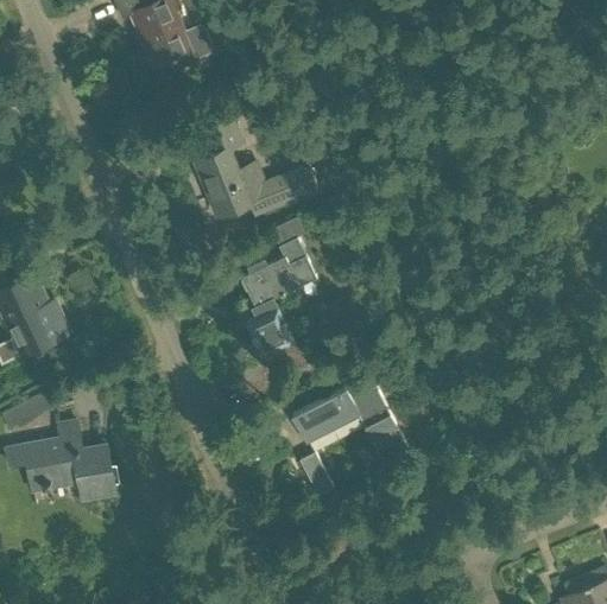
[(140,35),(155,68),(191,52),(194,56),(200,58),(212,52),(213,48),(204,27),(200,26),(185,32),(176,12),(182,10),(177,0),(113,0),(122,19),(136,13),(145,33),(140,35)]
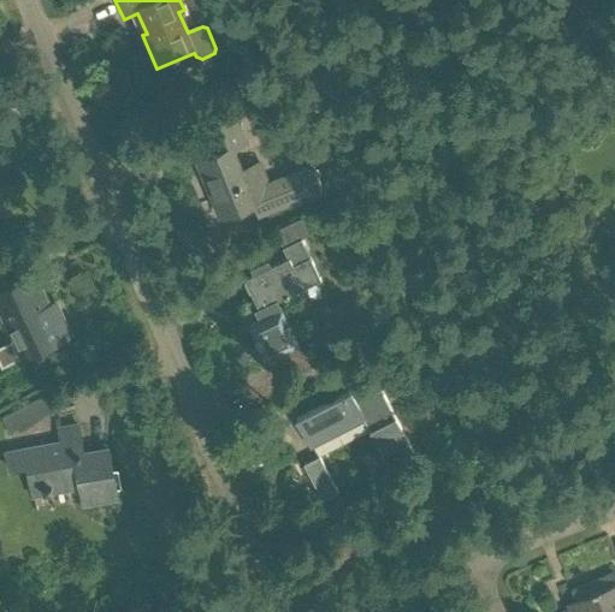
[(270,198),(266,189),(256,167),(240,174),(230,153),(244,147),(230,113),(203,124),(217,158),(197,166),(219,219),(253,206),(270,198)]
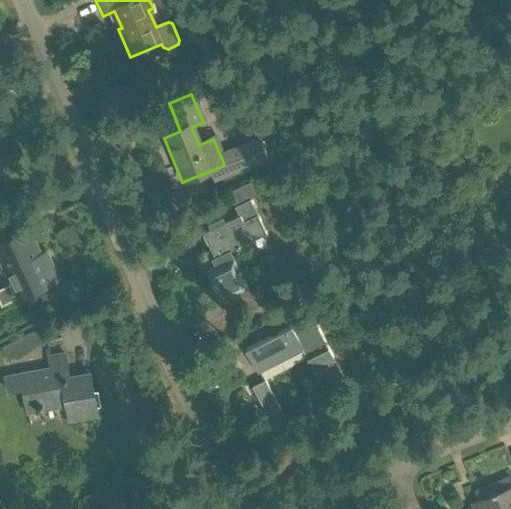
[(224,165),(210,171),(214,182),(238,172),(237,170),(265,158),(258,141),(221,157),(224,165)]
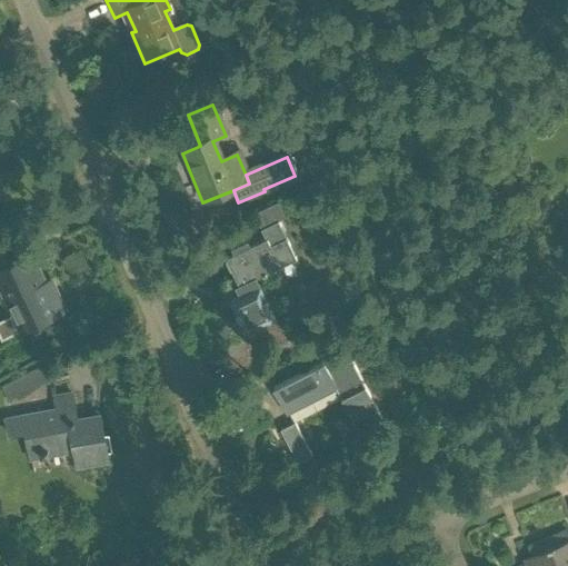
[(276,206),(253,217),(255,219),(259,228),(281,218),(277,208),(276,206)]
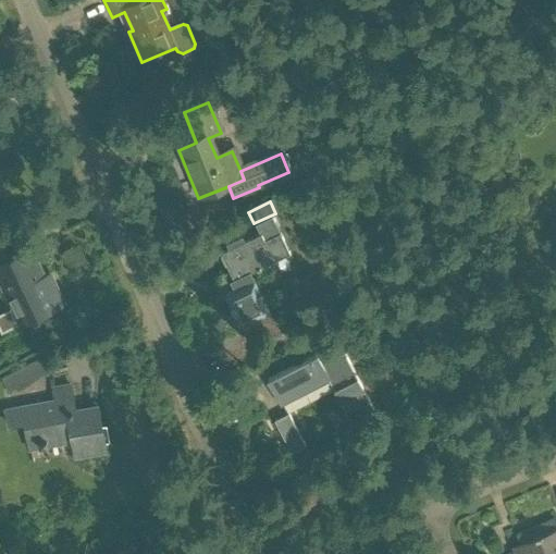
[(229,254),(222,257),(238,292),(226,297),(241,329),(269,316),(249,275),(289,257),(272,220),(256,228),(260,238),(245,246),(242,238),(225,246),(229,254)]
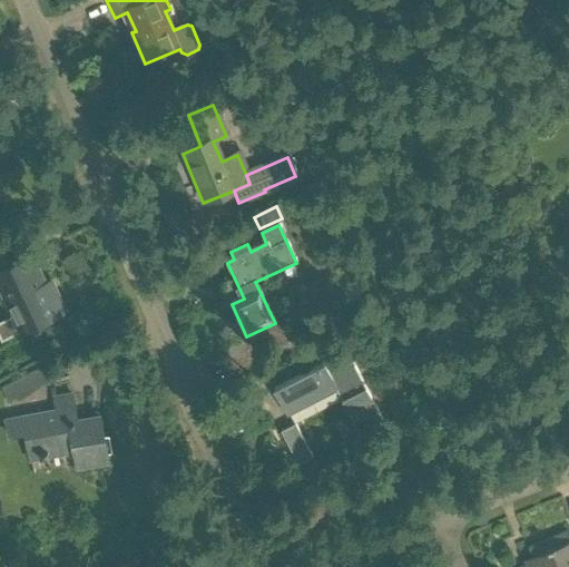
[(7,271),(0,274),(0,292),(20,335),(66,313),(56,292),(46,296),(41,287),(45,285),(31,256),(6,269),(7,271)]
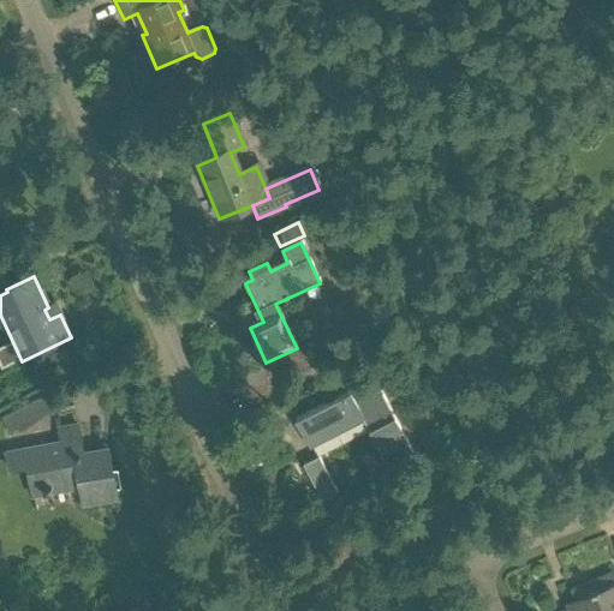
[(296,421),(310,449),(363,423),(387,471),(412,457),(374,382),(296,421)]
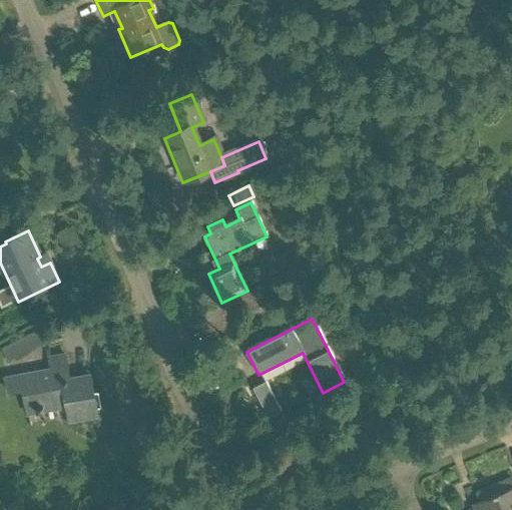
[(34,329),(22,335),(28,348),(40,342),(34,329)]
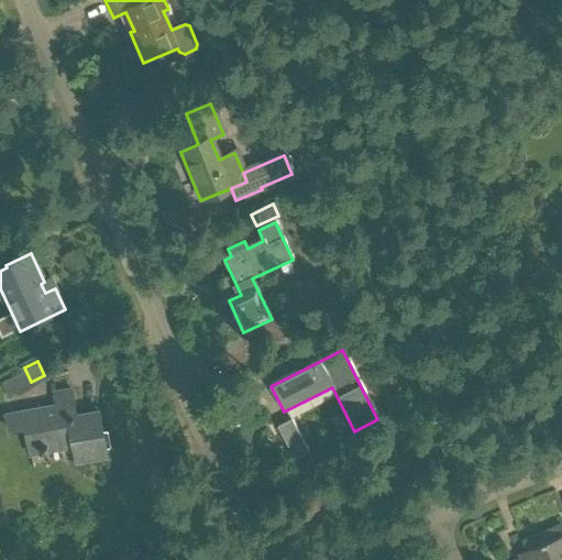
[(18,388),(10,374),(0,380),(0,387),(3,395),(18,388)]
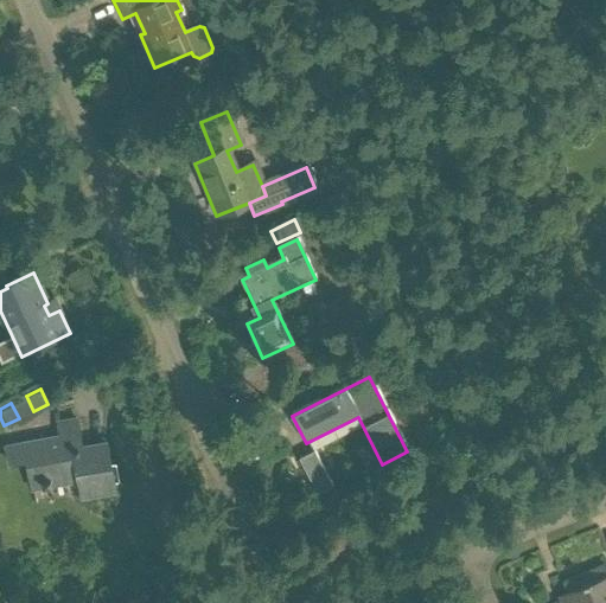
[(61,438),(5,449),(8,470),(27,467),(32,488),(80,480),(83,498),(115,492),(106,446),(81,450),(75,422),(58,425),(61,438)]
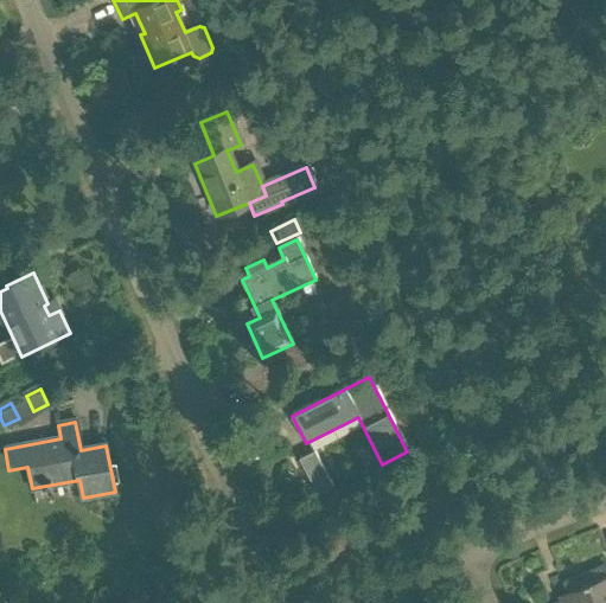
[(299,461),(317,496),(332,489),(314,453),(299,461)]
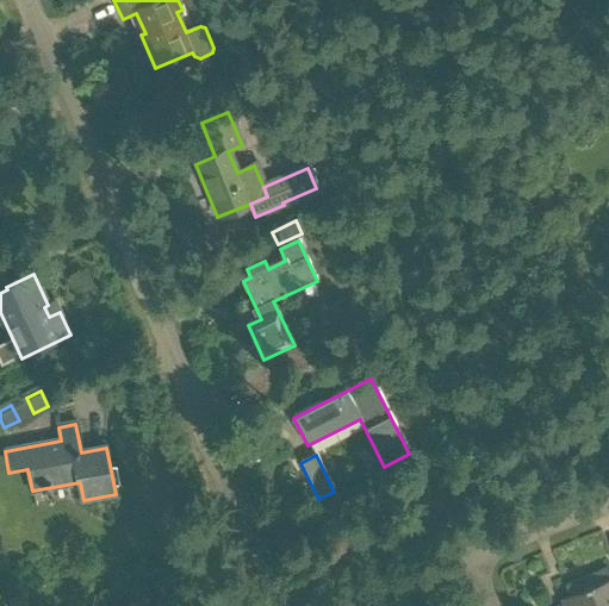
[(564,588),(567,598),(608,580),(608,579),(606,570),(564,588)]
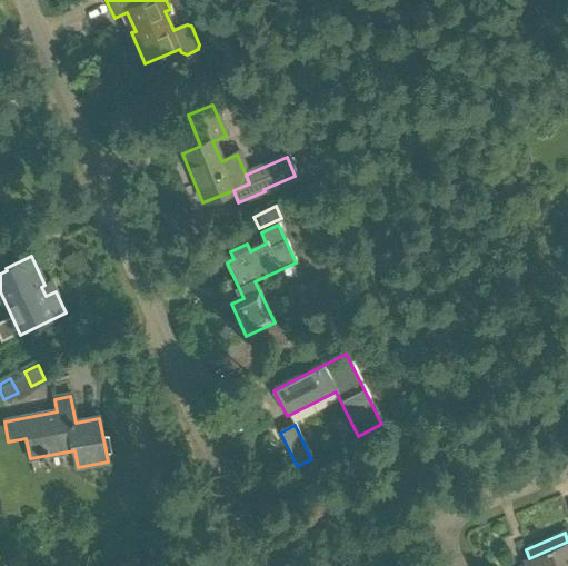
[(526,565),(567,565),(567,542),(529,558),(524,560),(526,565)]
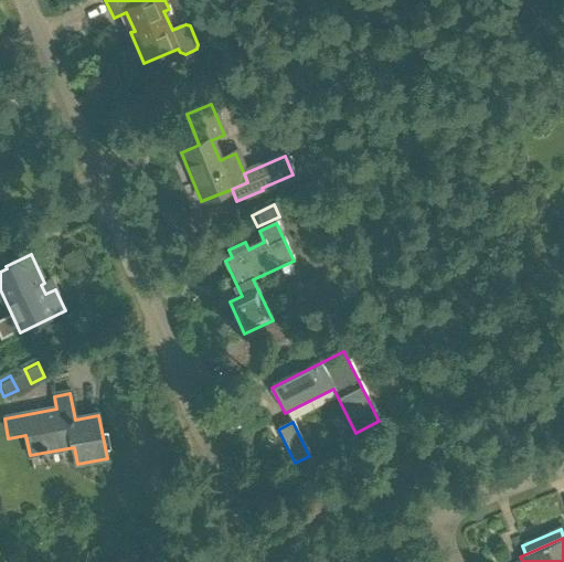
[(136,561),(131,552),(110,561),(136,561)]
